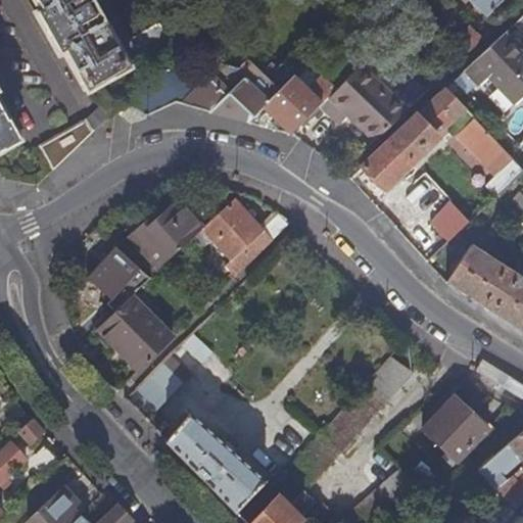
[(143,64),(151,77),(182,47),(160,27),(131,41),(107,0),(33,0),(39,11),(35,13),(58,56),(63,54),(86,94),(129,70),(130,72),(143,64)]
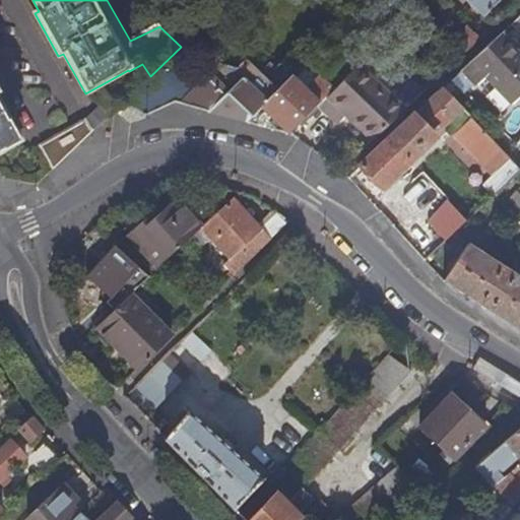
[(464,0),(482,18),(501,0),(500,0),(464,0)]
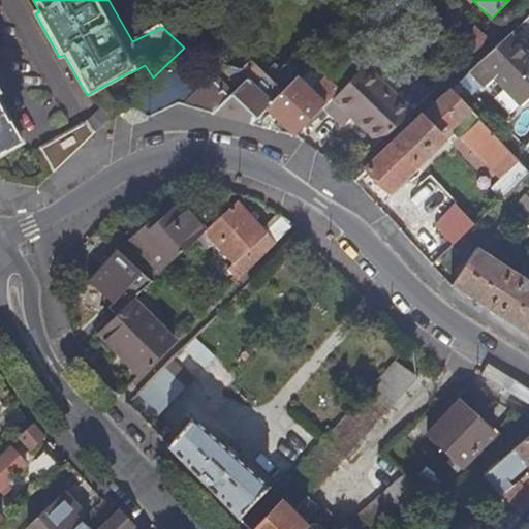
[(467,60),(488,40),(475,28),(455,48),(467,60)]
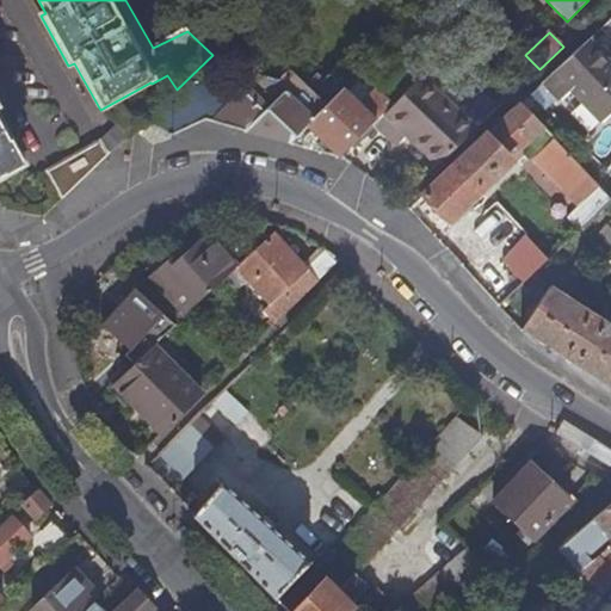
[(610,72),(585,44),(542,85),(559,103),(573,90),(585,103),(582,104),(602,125),(610,115),(610,72)]
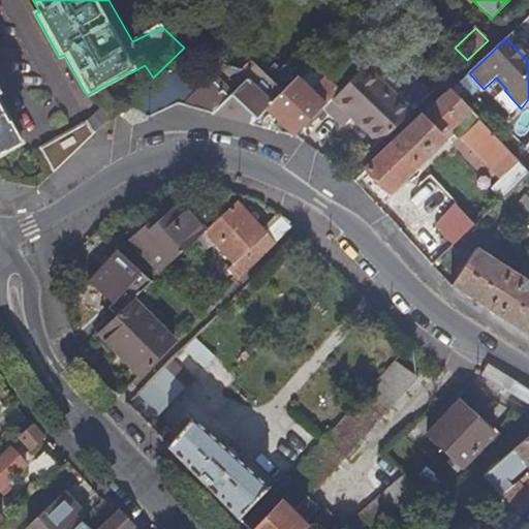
[(380,145),(412,113),(366,68),(334,104),(352,122),(353,120),(380,145)]
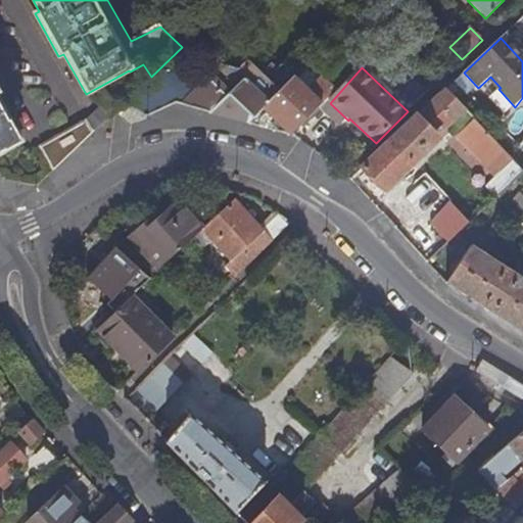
[(208,80),(183,106),(247,124),(263,109),(287,86),(274,73),(263,83),(251,72),(225,97),(208,80)]
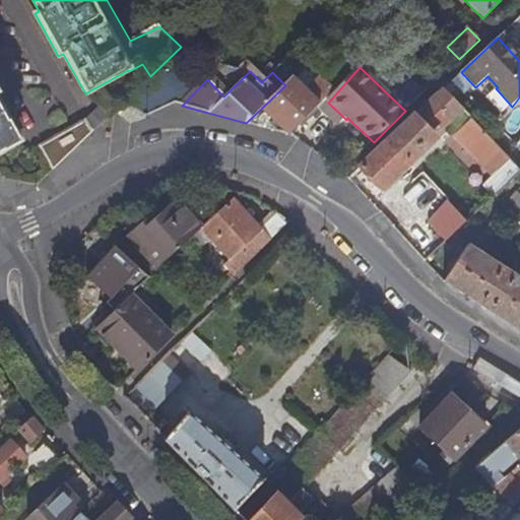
[(291,79),(285,85),(261,109),(289,134),(334,93),(325,84),(321,81),(308,94),(291,79)]
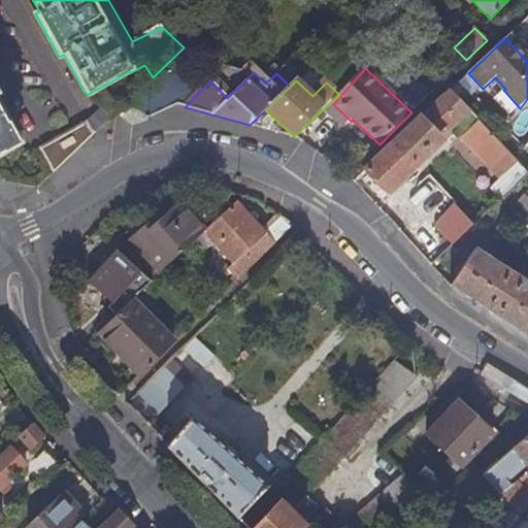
[(449,92),(365,170),(388,194),(409,174),(415,169),(413,167),(451,134),(455,138),(458,135),(499,179),(489,189),(500,200),(514,188),(525,178),(527,174),(527,169),(479,122),(470,113),(449,92)]
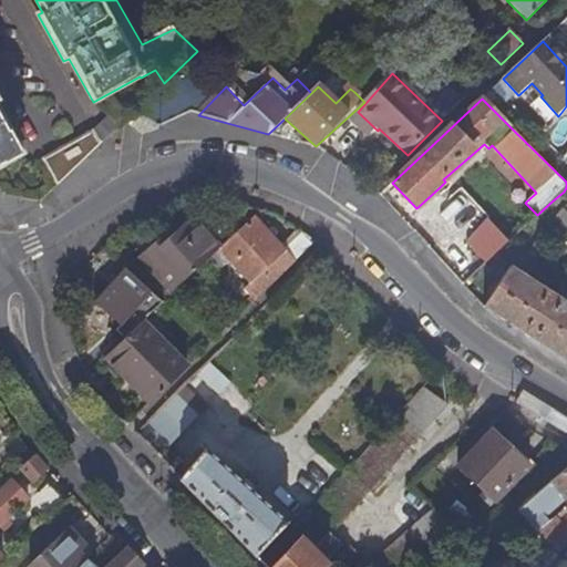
[(0,166),(21,155),(0,116),(0,166)]
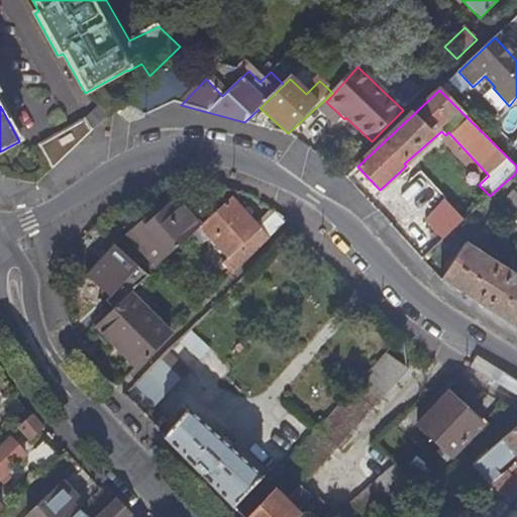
[(372,141),(345,117),(344,119),(370,142),(372,141)]
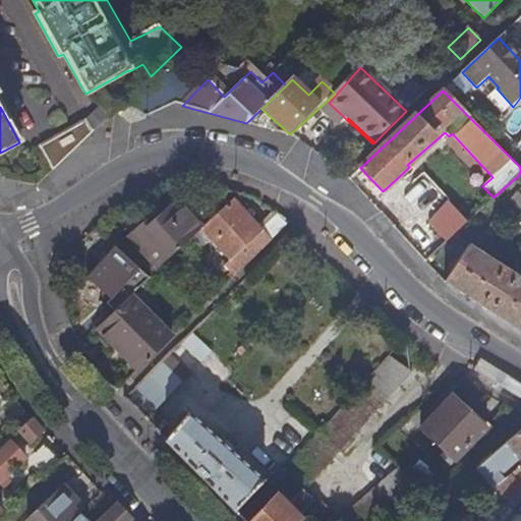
[(53,172),(92,136),(84,124),(41,149),(53,172)]
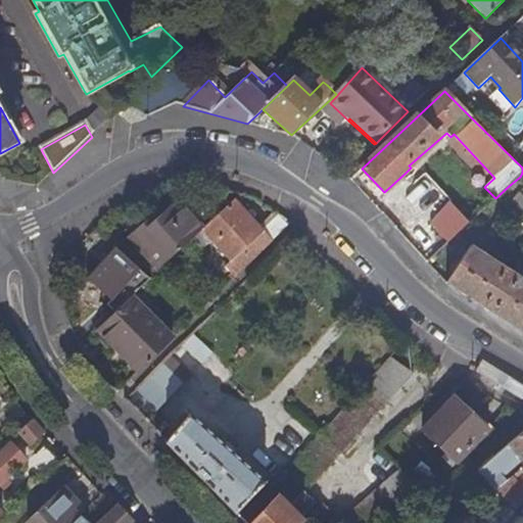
[(411,168),(406,173),(411,179),(416,174),(411,168)]
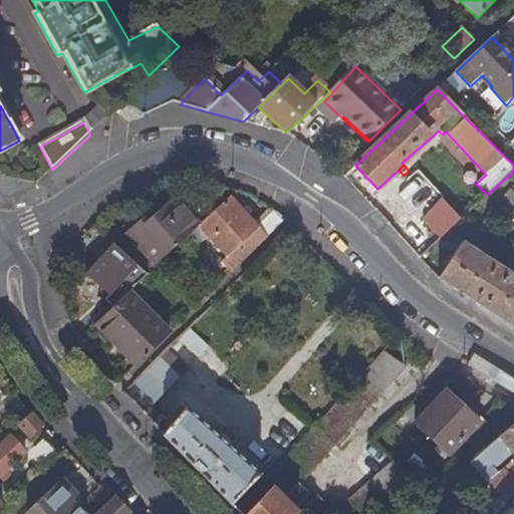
[(221,262),(231,272),(268,237),(256,224),(232,197),(200,226),(199,227),(227,257),(221,262)]
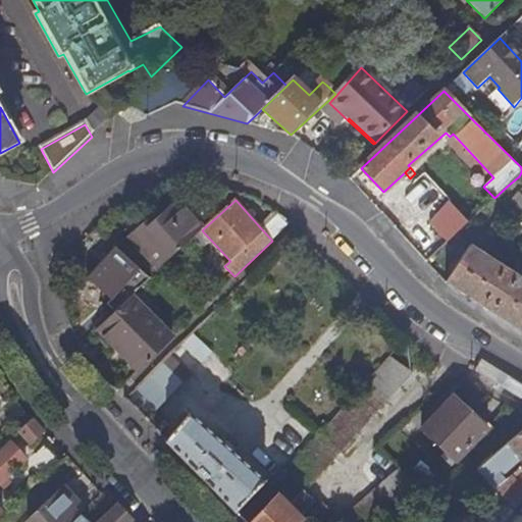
[(161,268),(161,267),(202,230),(203,229),(178,204),(163,218),(154,226),(149,222),(133,238),(161,268)]
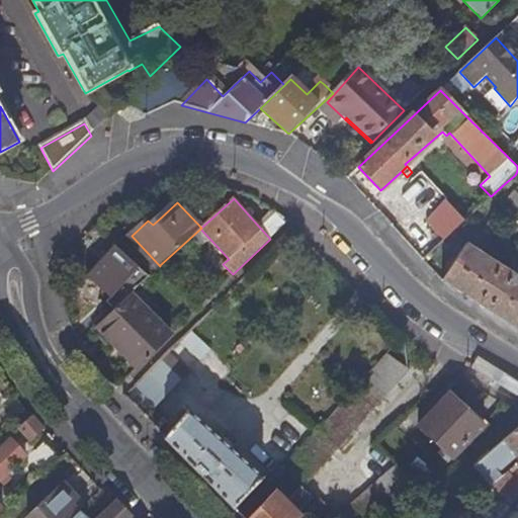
[(428,224),(444,241),(464,222),(449,203),(428,224)]
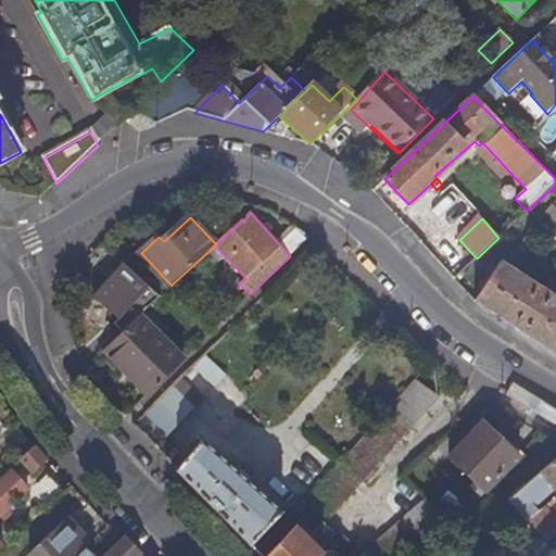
[(307,238),(294,227),(277,242),(290,256),(307,238)]
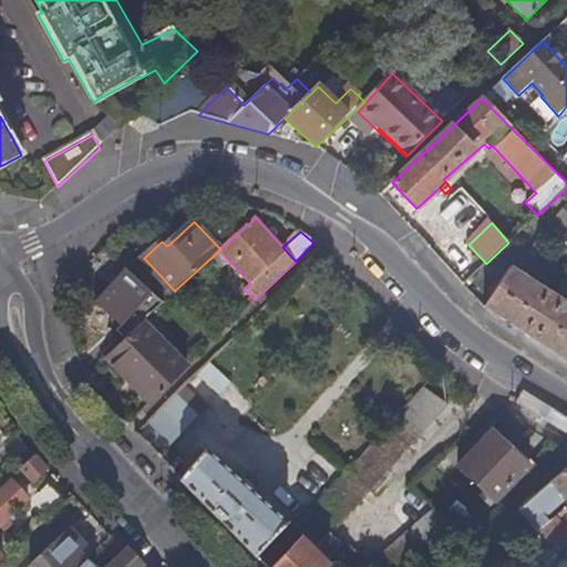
[(173,233),(162,241),(167,246),(177,237),(173,233)]
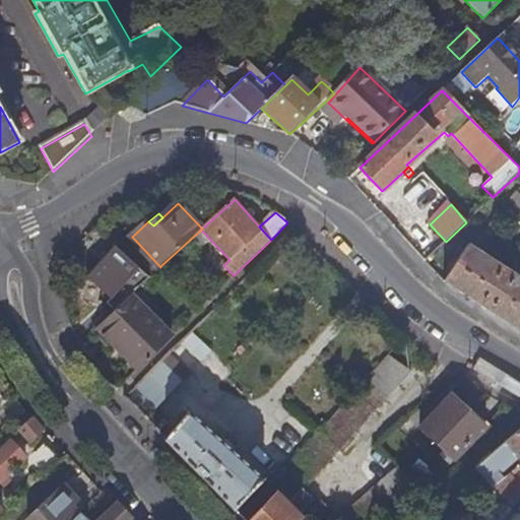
[(519,278),(469,246),(444,283),(519,331),(519,278)]
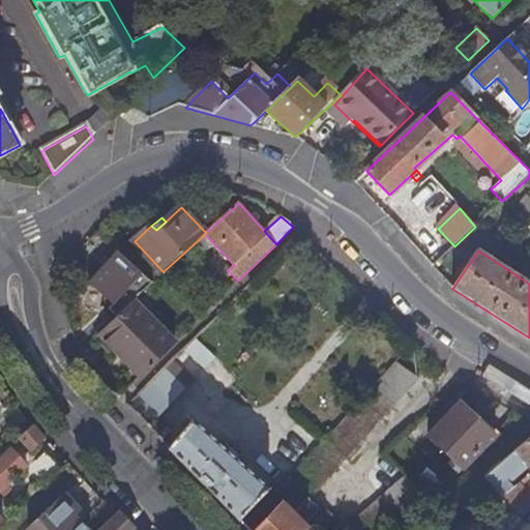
[(120,256),(115,252),(98,270),(102,274),(120,256)]
